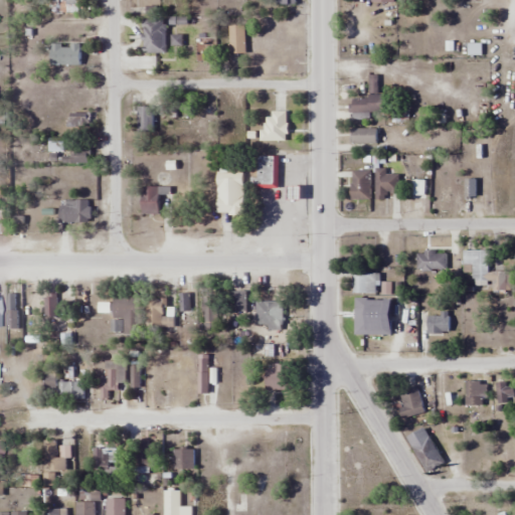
[(143,20),(143,53),(165,53),(165,20),(143,20)]
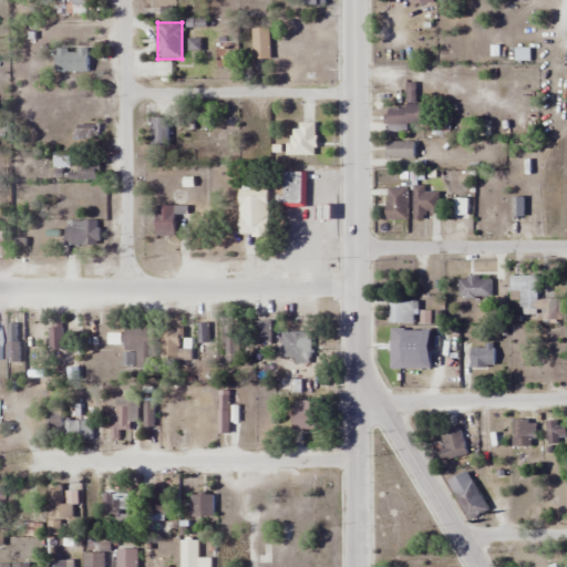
[(269,28),(253,28),(253,60),(269,60),(269,28)]
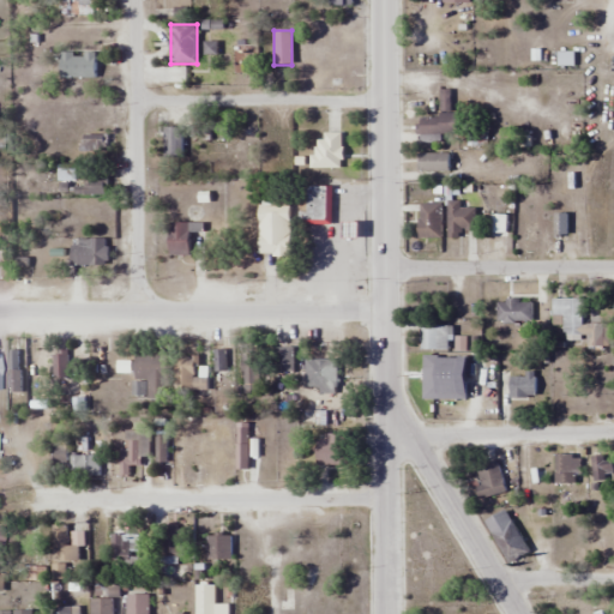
[(96,53),(60,53),(60,78),(96,78),(96,53)]
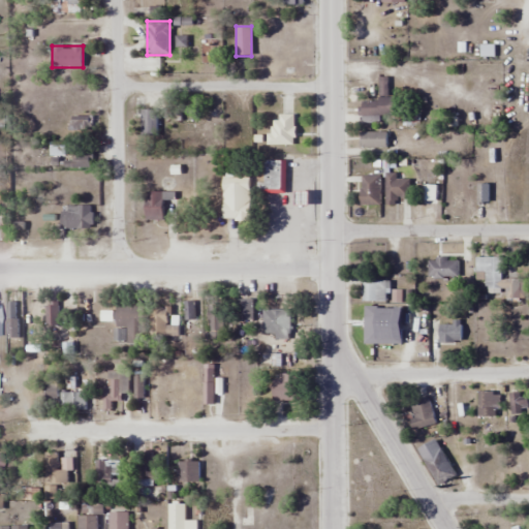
[(391,116),(391,79),(378,79),(378,101),(359,101),(360,116),(391,116)]
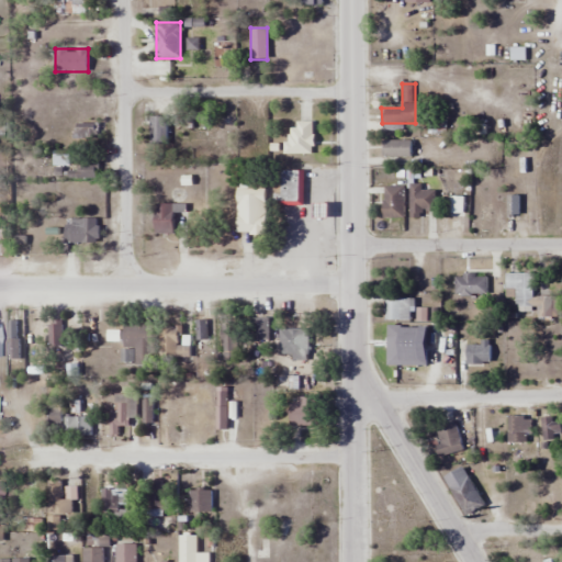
[(149,146),(167,146),(167,117),(149,117),(149,146)]
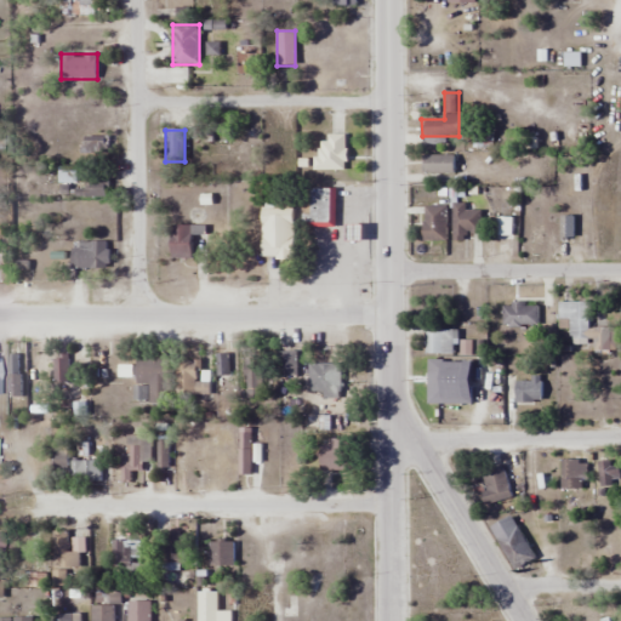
[(319,170),(345,170),(345,136),(319,136),(319,170)]
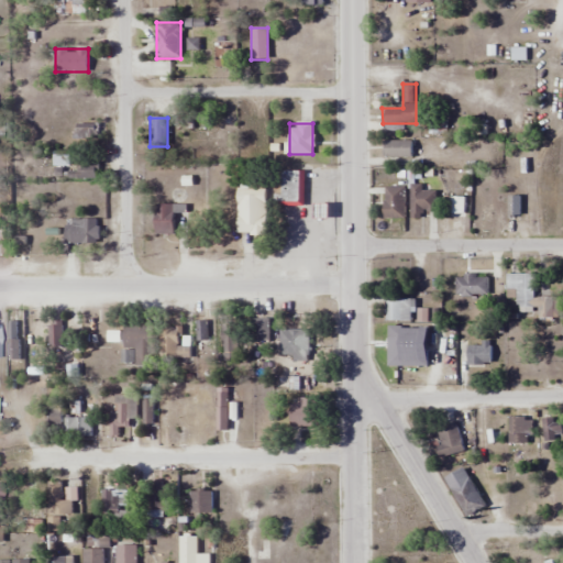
[(97,124),(76,124),(76,141),(97,141),(97,124)]
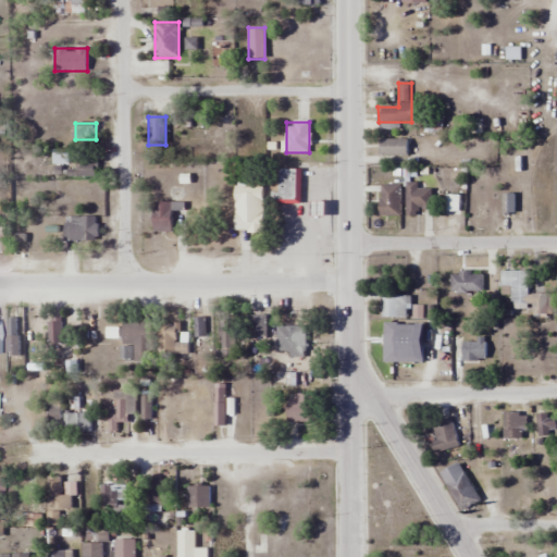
[(407,156),(407,139),(379,139),(379,156),(407,156)]
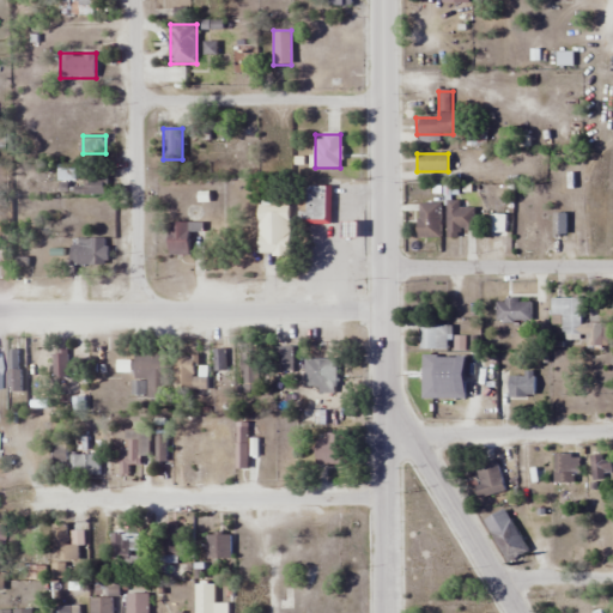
[(85,182),(76,182),(76,195),(104,195),(104,173),(85,173),(85,182)]
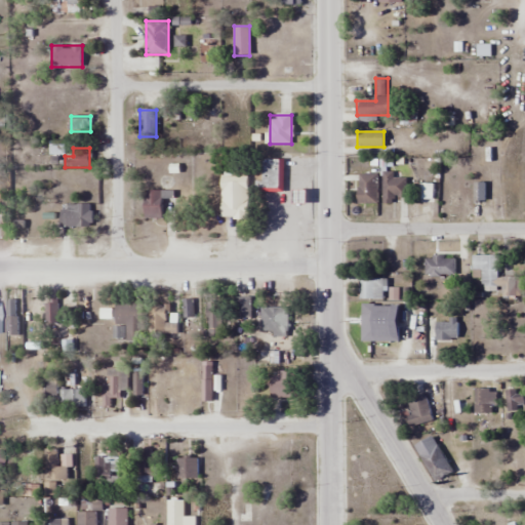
[(283,160),(261,160),(261,192),(283,192),(283,160)]
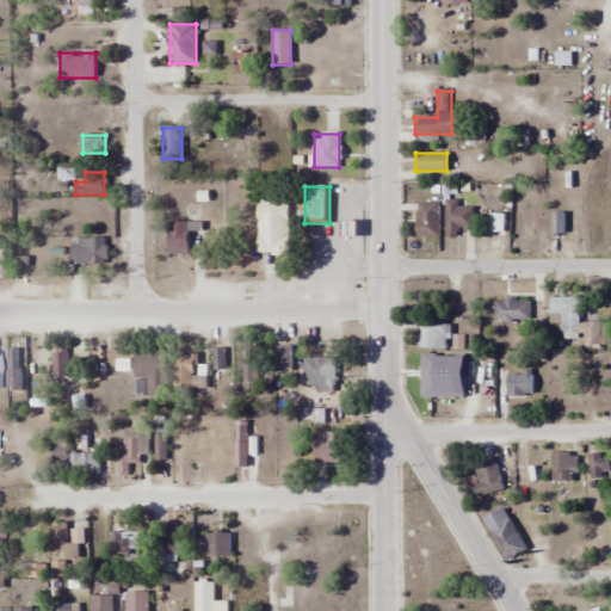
[(444,201),(444,235),(471,235),(471,207),(458,207),(458,201),(444,201)]
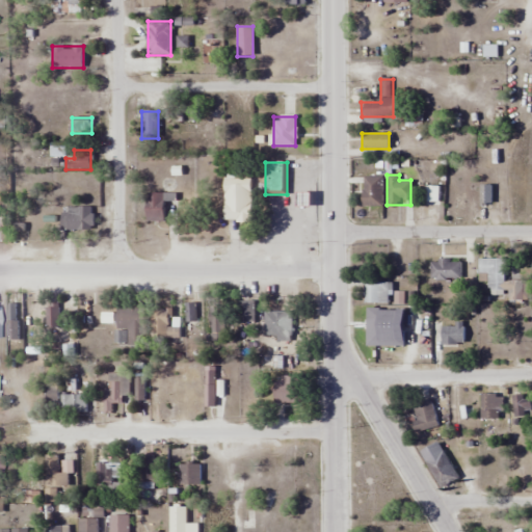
[(363,207),(381,207),(382,176),(363,176),(363,207)]
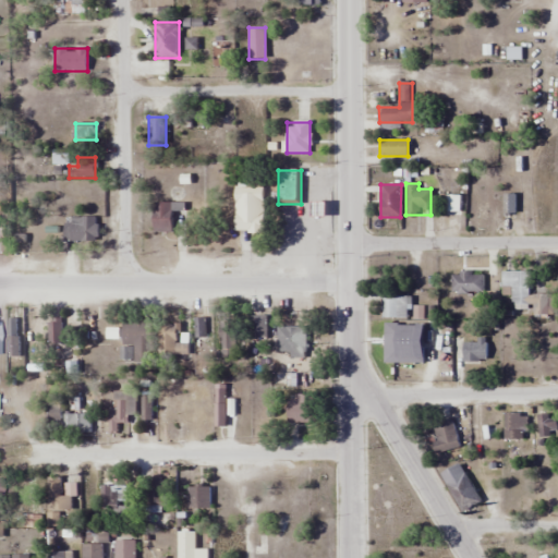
[(235,231),(263,231),(263,186),(235,186),(235,231)]
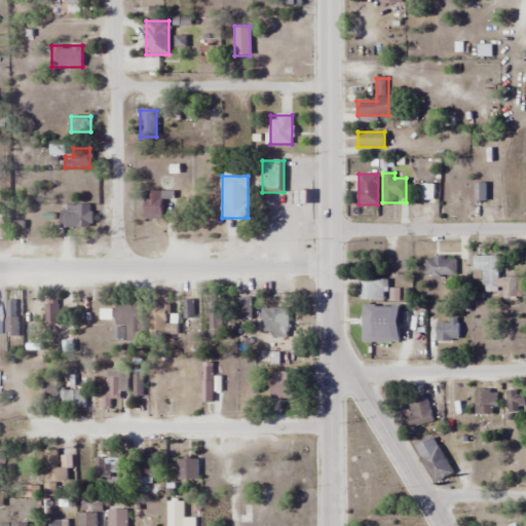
[(162,191),(145,191),(145,220),(162,220),(162,191)]
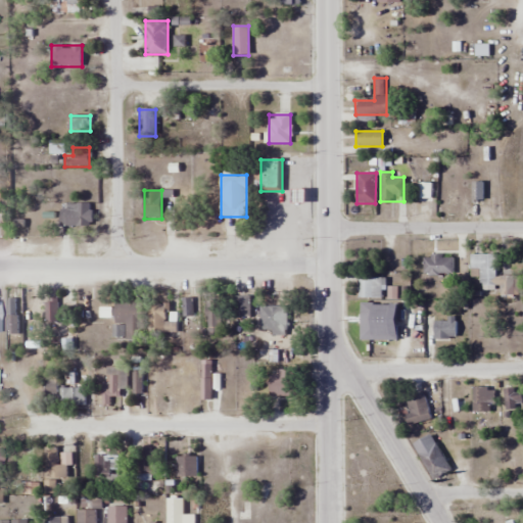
[(92,202),(59,202),(59,227),(92,227),(92,202)]
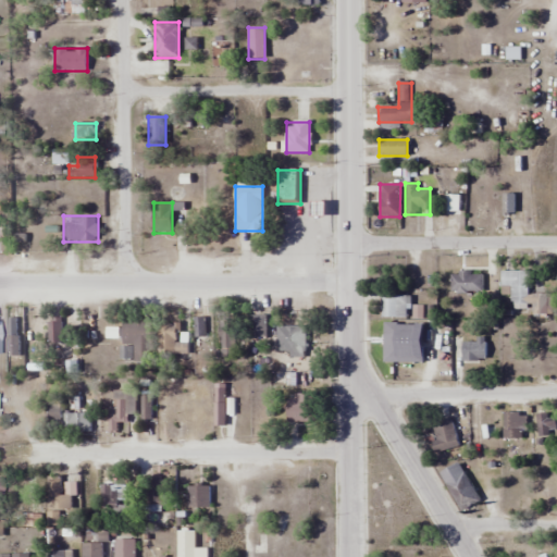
[(533,311),(547,311),(547,294),(527,294),(527,271),(500,271),(502,295),(511,295),(511,305),(533,305),(533,311)]
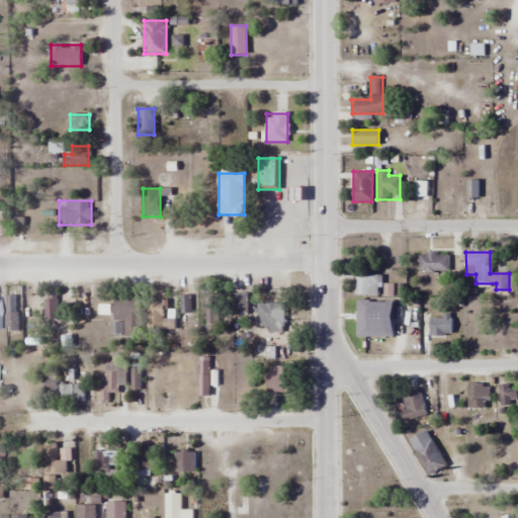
[(419,271),(449,271),(449,254),(419,254),(419,271)]
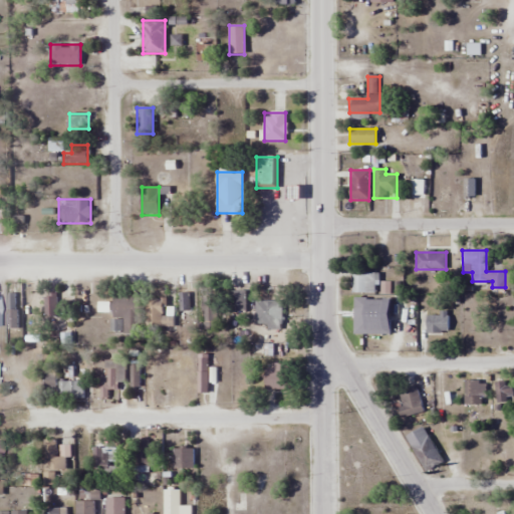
[(351,292),(376,292),(376,272),(351,272),(351,292)]
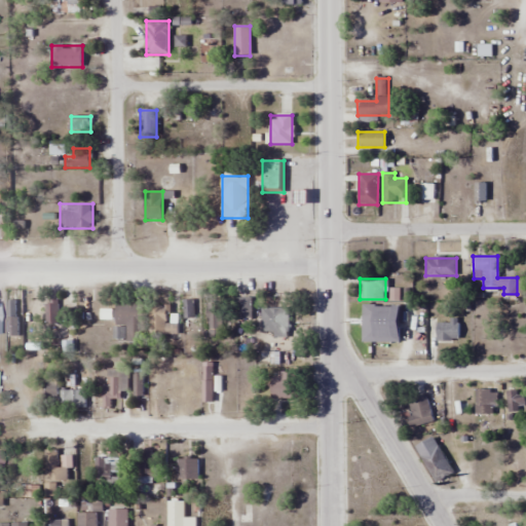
[(251,299),(236,299),(236,318),(251,318),(251,299)]
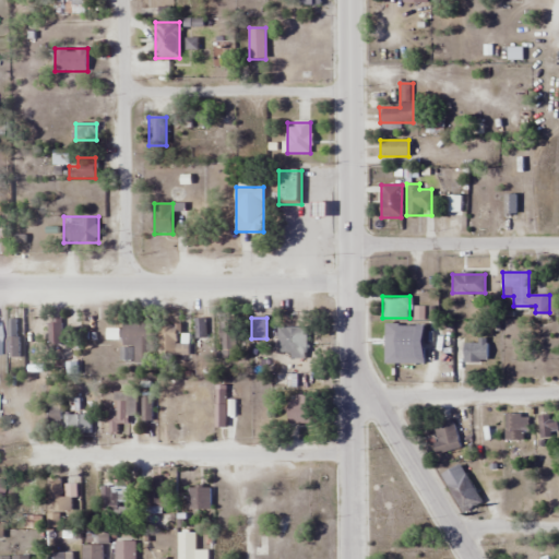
[(20,319),(8,319),(8,356),(20,356),(20,319)]
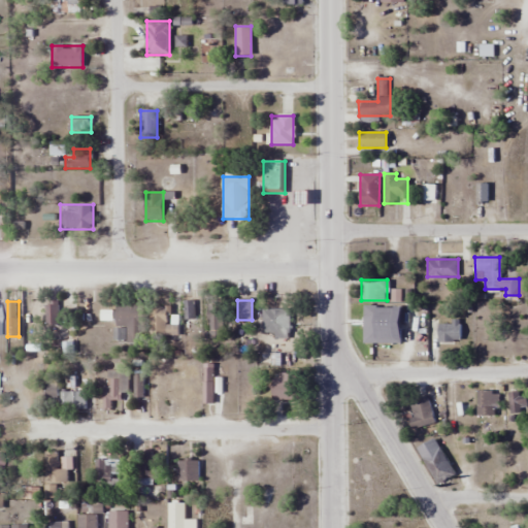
[(44,324),(59,324),(59,301),(44,301),(44,324)]
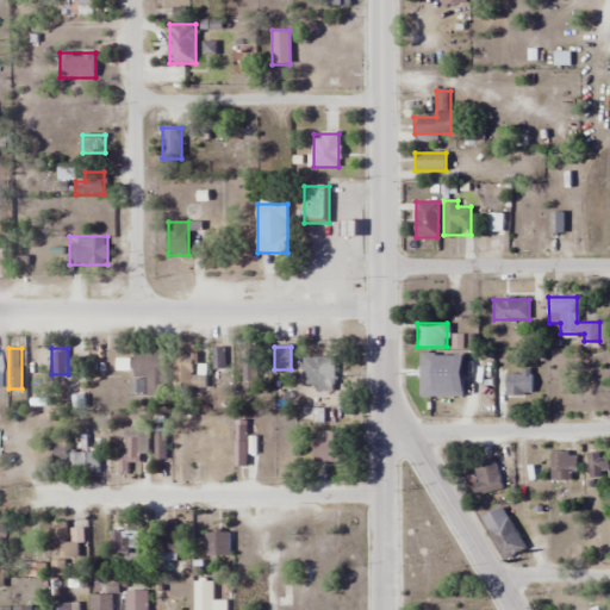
[(134,396),(166,396),(166,350),(134,350),(134,396)]
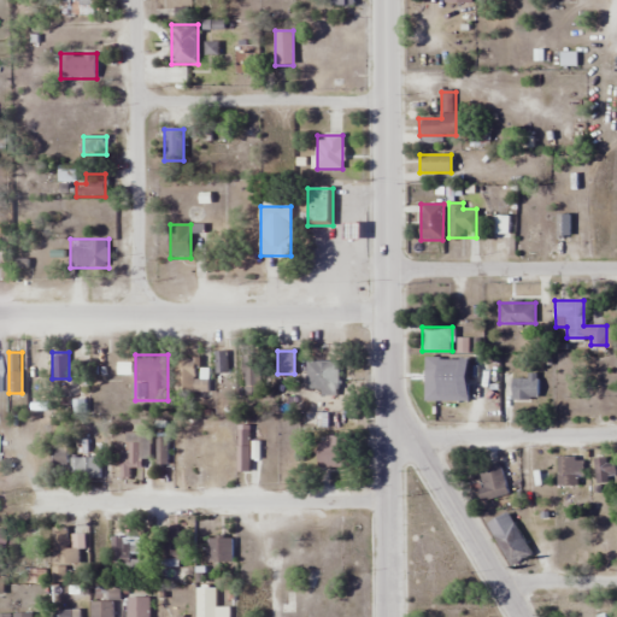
[(242,394),(260,394),(260,354),(242,354),(242,394)]
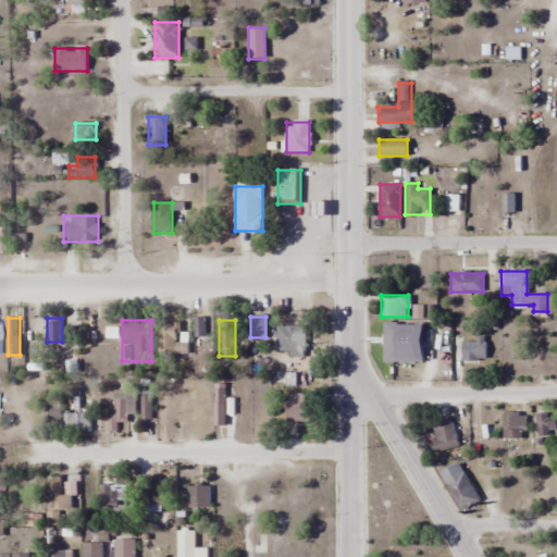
[(111,341),(111,321),(84,321),(84,341),(111,341)]
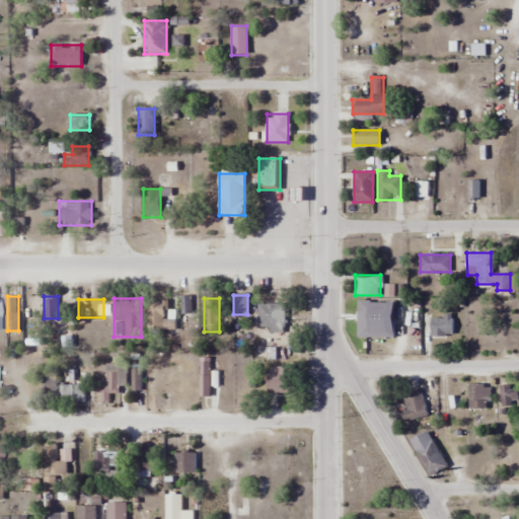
[(149,302),(149,330),(176,330),(176,318),(166,318),(166,302),(149,302)]
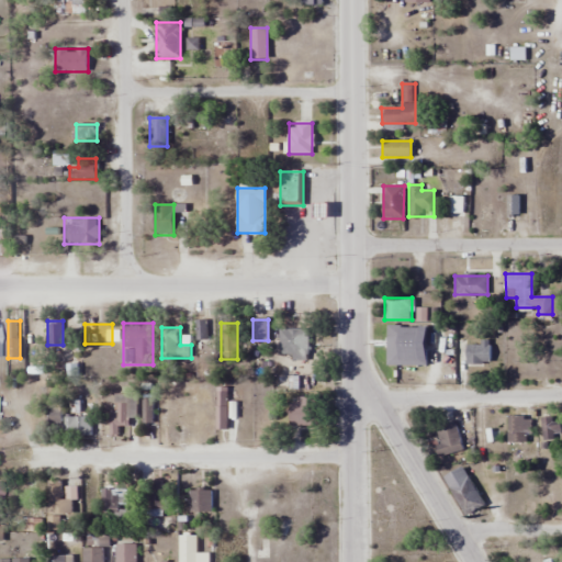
[(417,337),(417,327),(392,327),(392,358),(408,358),(408,337),(417,337)]
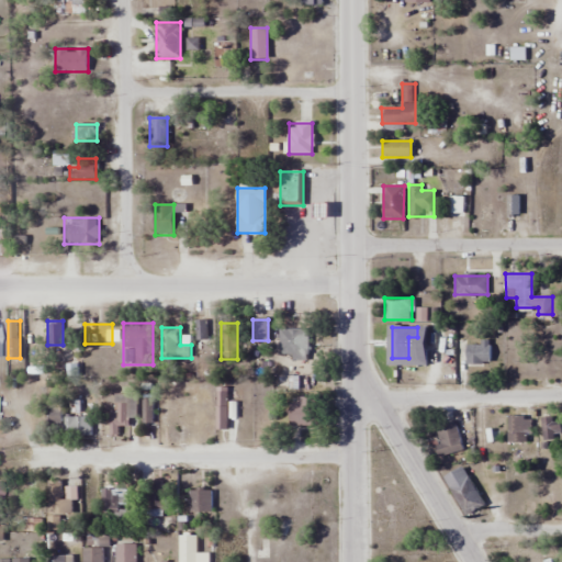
[(279,329),(279,356),(308,356),(308,329),(279,329)]
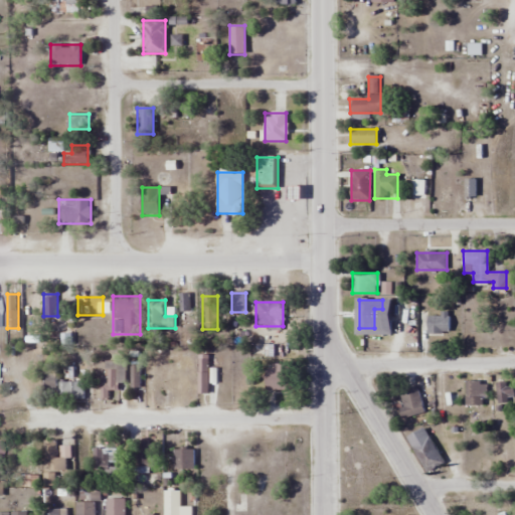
[(426,333),(449,333),(449,314),(426,314),(426,333)]
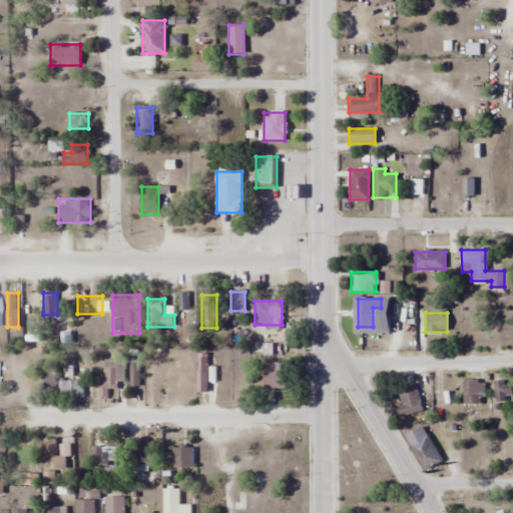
[(62,344),(69,343),(69,335),(61,335),(62,344)]
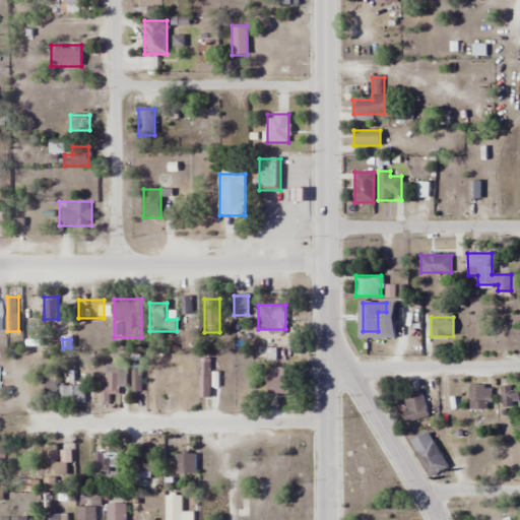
[(132,359),(132,392),(141,392),(141,360),(132,359)]
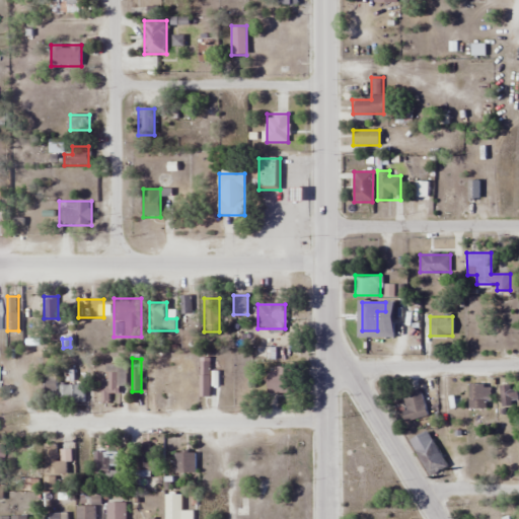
[(199,358),(199,397),(210,397),(210,358),(199,358)]
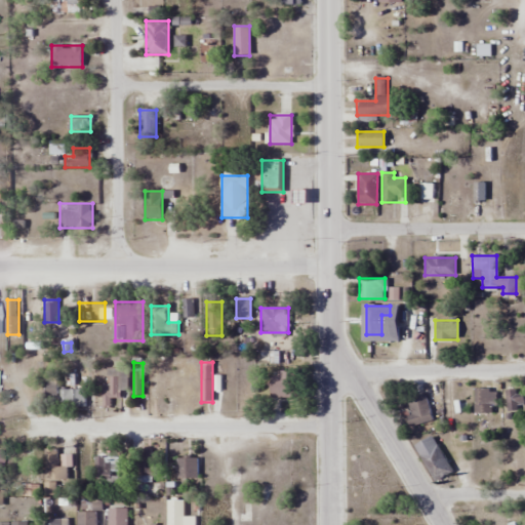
[(120,408),(120,389),(126,389),(126,371),(104,371),(104,408),(120,408)]
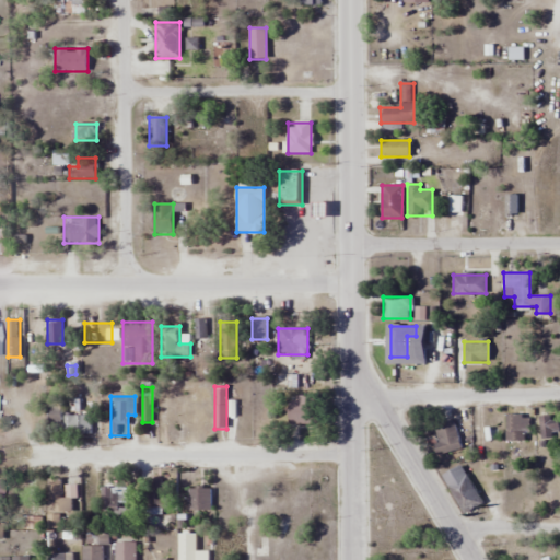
[(289,424),(319,424),(319,396),(289,396),(289,424)]
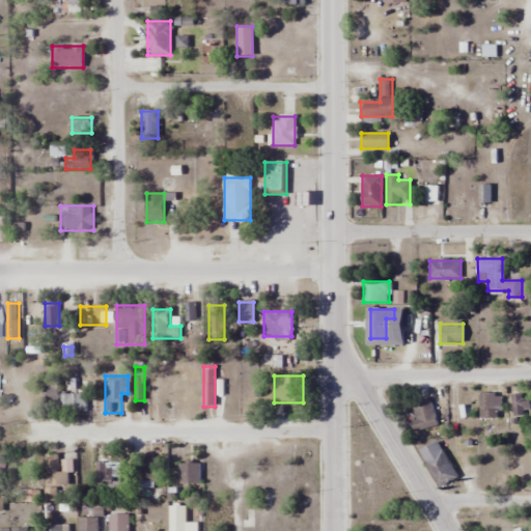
[(163,401),(163,380),(152,379),(151,401),(163,401)]
